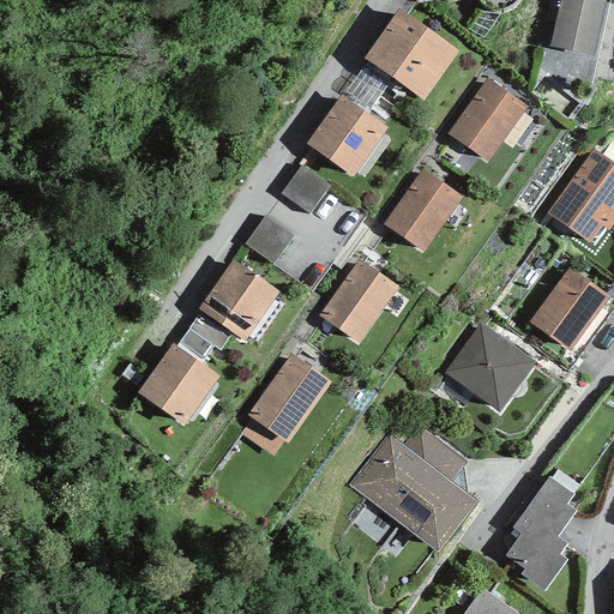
[(603,0),(560,0),(551,46),(593,55),(603,0)]
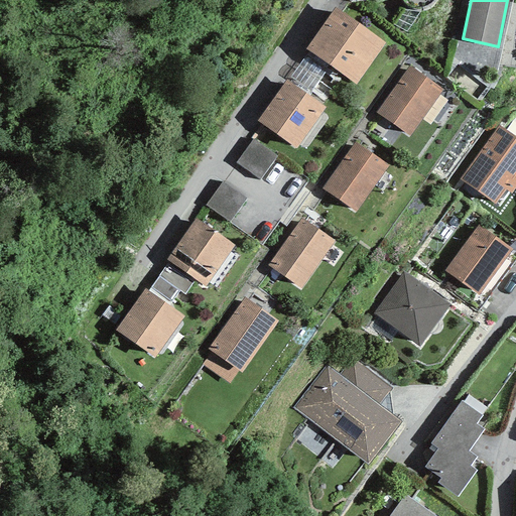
[(385,43),(335,8),(306,49),(309,51),(330,66),(356,85),(385,43)]
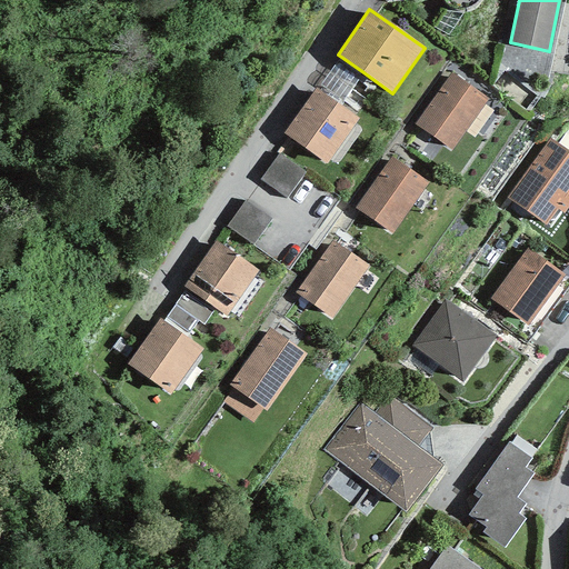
[(319,90),(340,106),(363,72),(341,57),(319,90)]
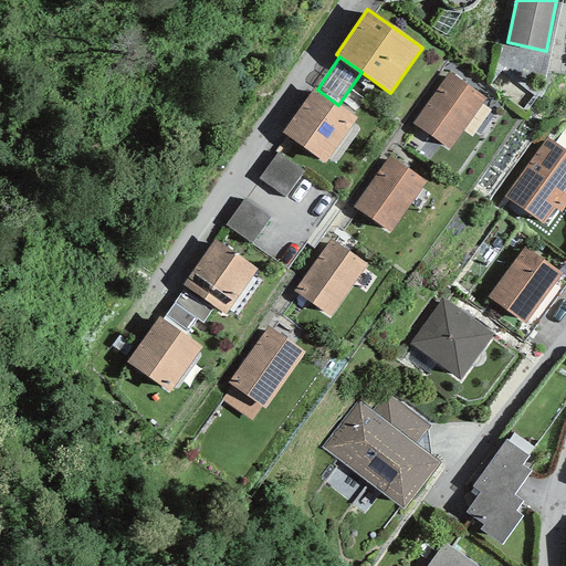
[(449,72),(412,124),(449,149),(485,98),(449,72)]
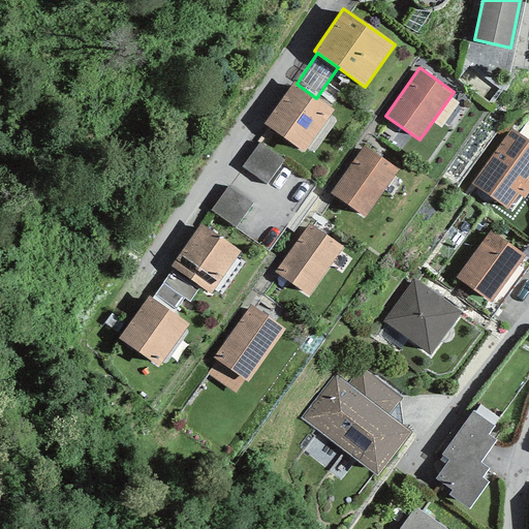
[(297,84),(293,82),(263,124),(304,152),(334,110),(316,98),(297,84)]
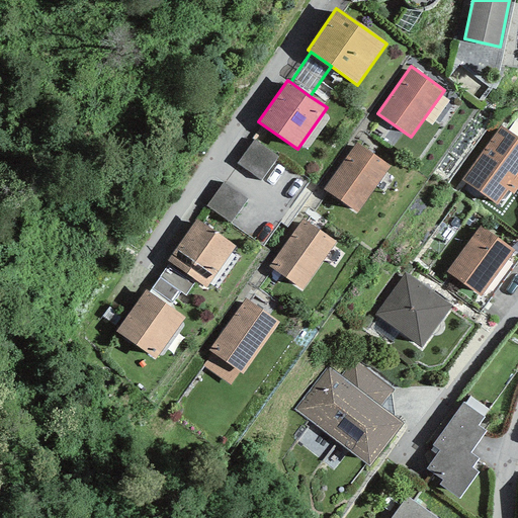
[(517,138),(501,125),(461,180),(497,205),(507,190),(513,194),(517,187),(517,138)]
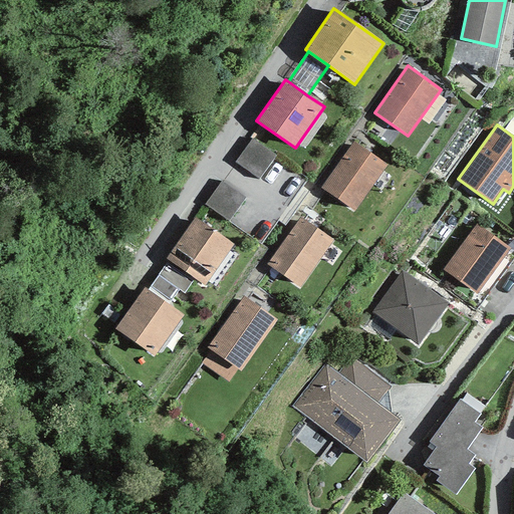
[(260,180),(276,157),(251,139),(234,162),(260,180)]
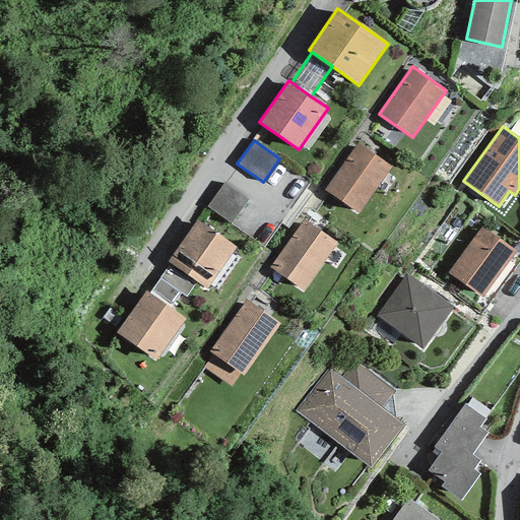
[(358,143),(324,190),(358,213),(391,167),(358,143)]
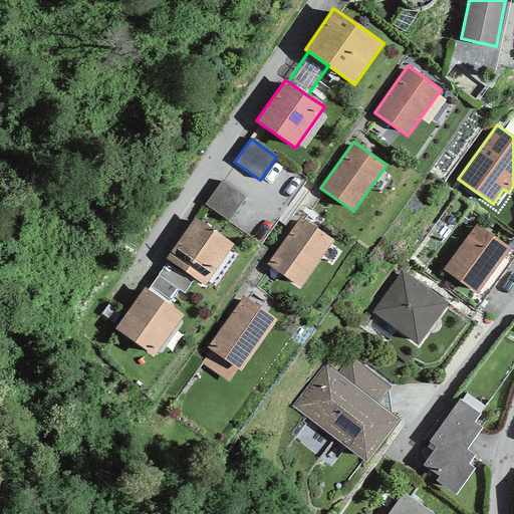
[(228,221),(245,199),(221,182),(204,204),(228,221)]
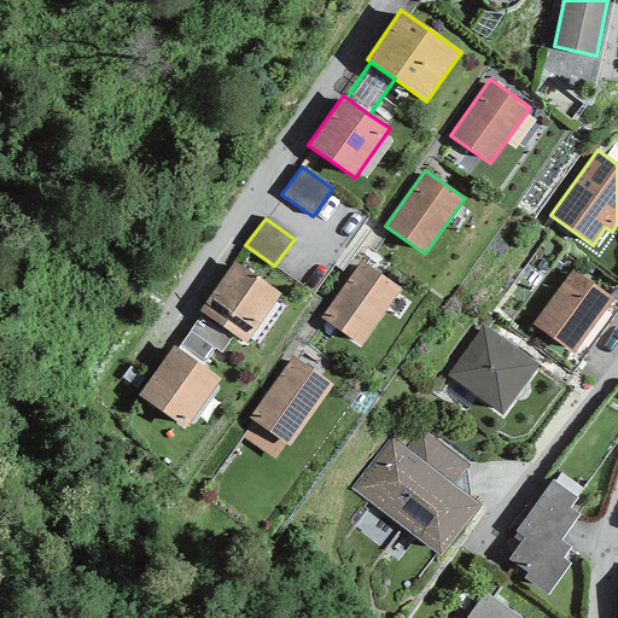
[(234,261),(199,312),(203,314),(233,336),(245,344),(280,295),(234,261)]
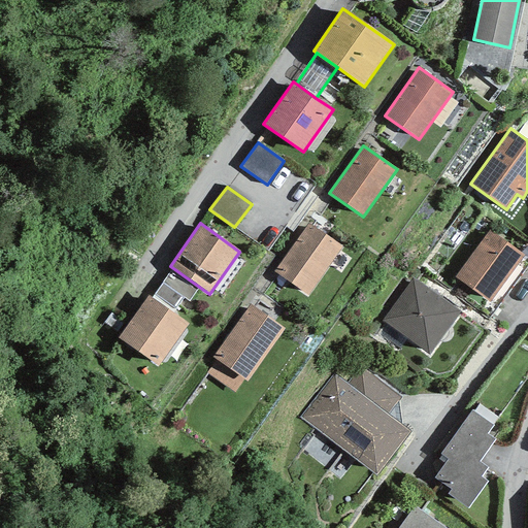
[(307,224),(273,272),(308,296),(342,246),(307,224)]
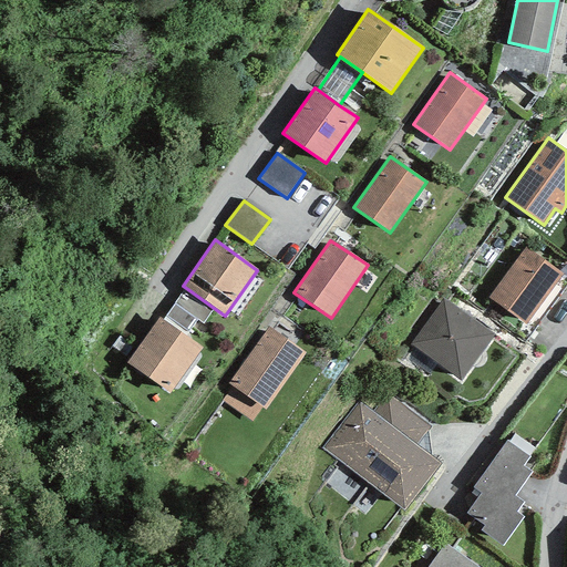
[(563,275),(526,247),(488,298),(526,325),(563,275)]
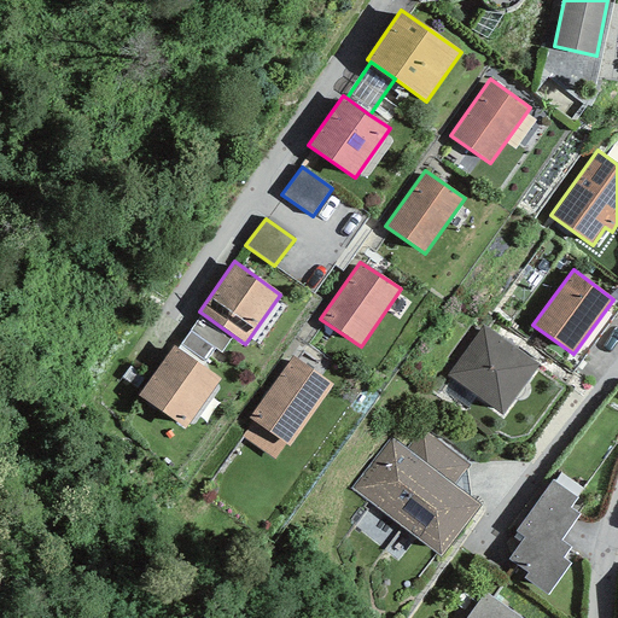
[(215,348),(222,353),(233,336),(203,314),(191,332),(215,348)]
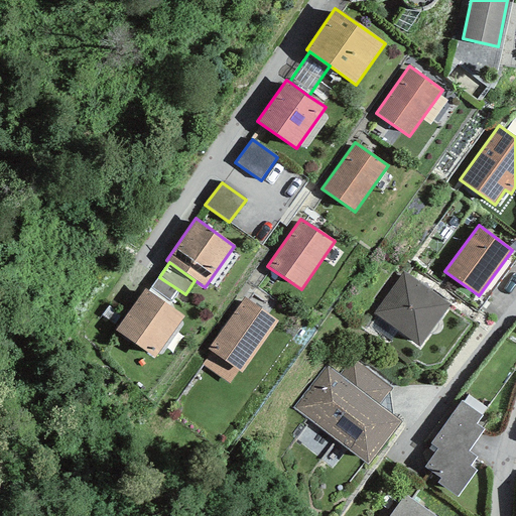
[(450,304),(403,272),(373,314),(419,348),(450,304)]
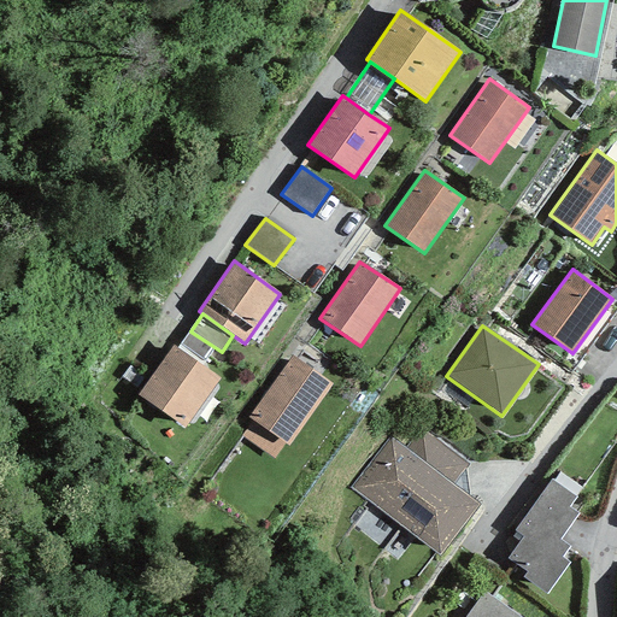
[(215,347),(191,331),(181,344),(205,362),(215,347)]
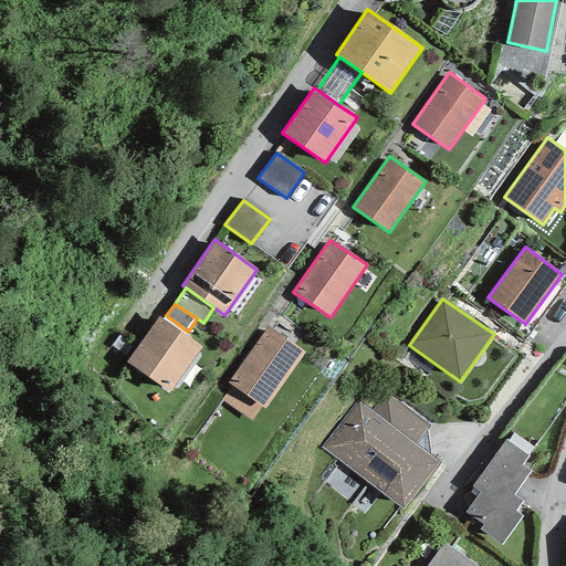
[(159,317),(126,363),(168,394),(201,347),(159,317)]
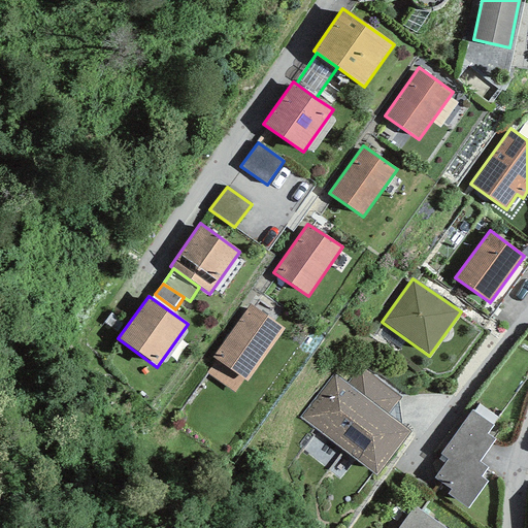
[(248,383),(285,329),(251,305),(213,358),(216,360),(207,373),(234,392),(243,380),(248,383)]
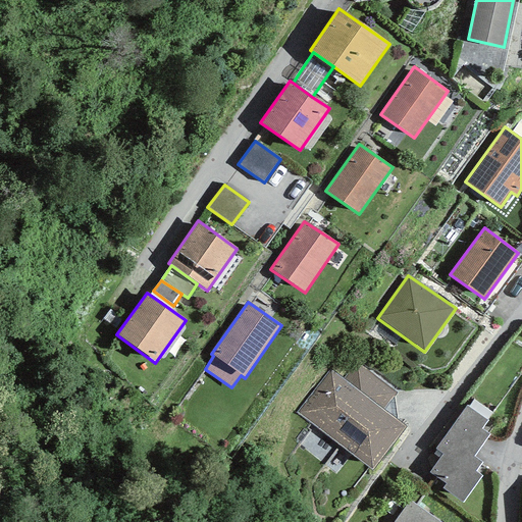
[(372,470),(405,427),(383,411),(397,394),(357,363),(343,379),(329,369),(296,413),(372,470)]
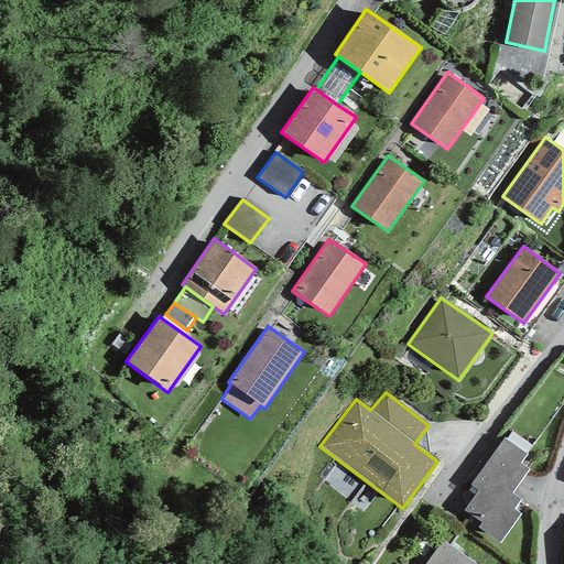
[(500,544),(521,514),(514,510),(521,500),(512,494),(529,470),(520,464),(527,455),(503,438),(470,486),(478,491),(464,511),(481,523),(478,529),(500,544)]
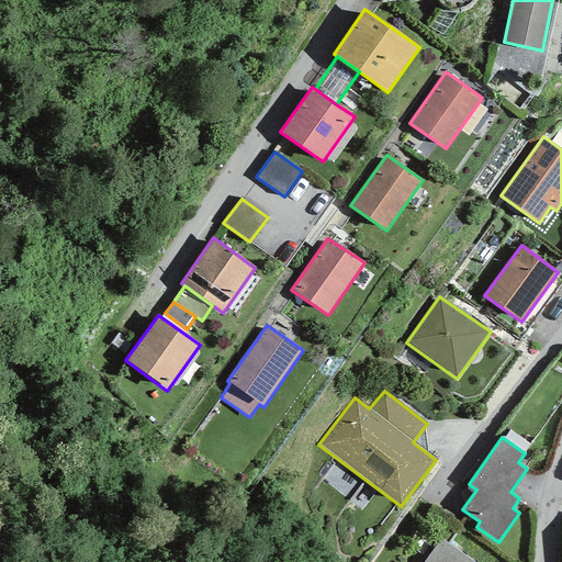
[(474,561),(441,539),(424,561),(474,561)]
